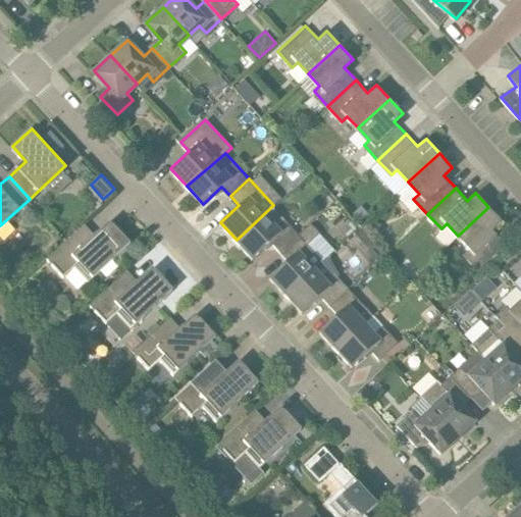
[(279,250),(299,233),(273,205),(237,240),(253,258),(271,241),(279,250)]
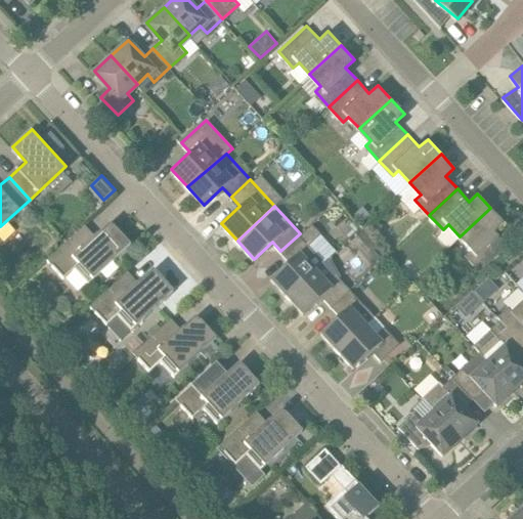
[(480,269),(508,244),(494,230),(504,222),(490,208),(460,236),(471,249),(465,254),(480,269)]
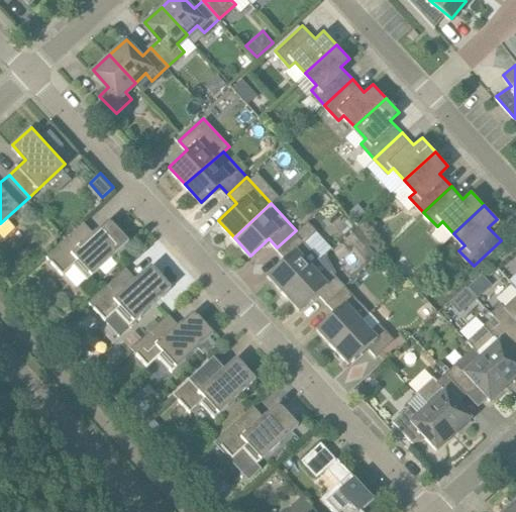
[(374,235),(382,228),(373,218),(365,225),(374,235)]
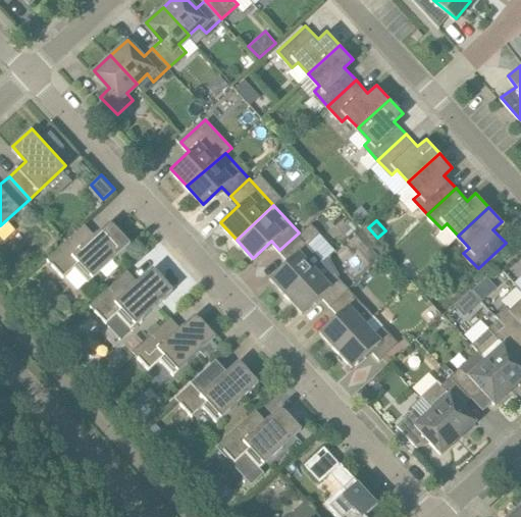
[(287,294),(323,259),(308,242),(320,230),(311,221),(299,233),(279,250),(289,259),(270,276),(287,294)]
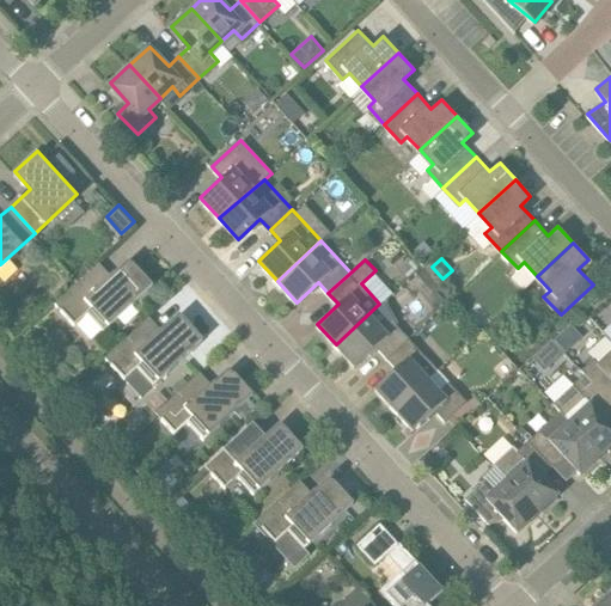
[(111,273),(99,261),(55,301),(75,322),(87,311),(104,329),(153,283),(133,262),(118,275),(114,270),(111,273)]
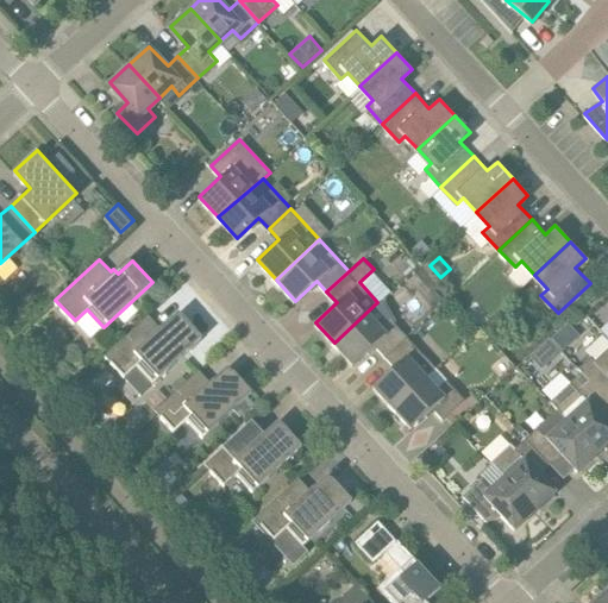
[(362,283),(381,300),(393,286),(374,269),(362,283)]
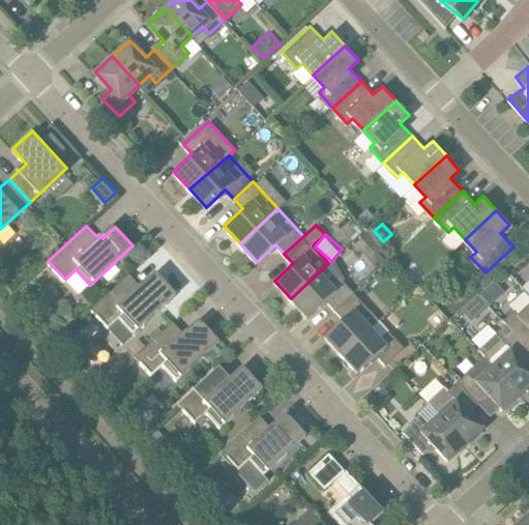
[(334,309),(354,291),(346,283),(332,260),(328,263),(291,298),(306,317),(326,299),(334,309)]
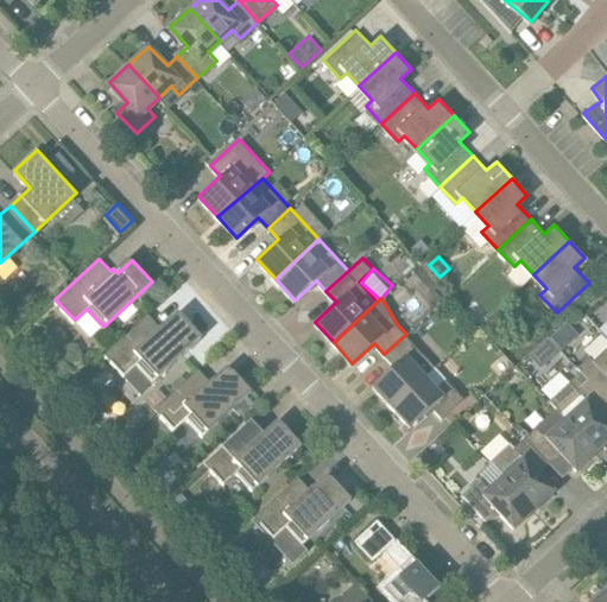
[(160,325),(149,312),(105,353),(125,374),(137,362),(153,380),(202,335),(182,314),(168,328),(163,323),(160,325)]
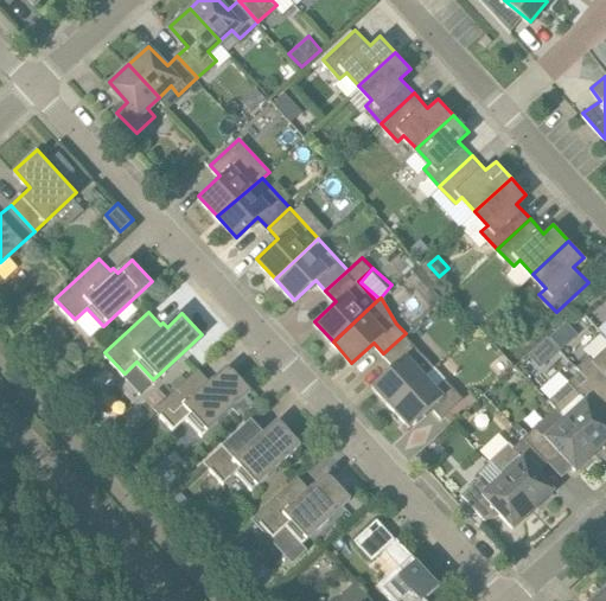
[(390,404),(425,373),(434,364),(406,333),(383,353),(394,364),(372,384),(390,404)]
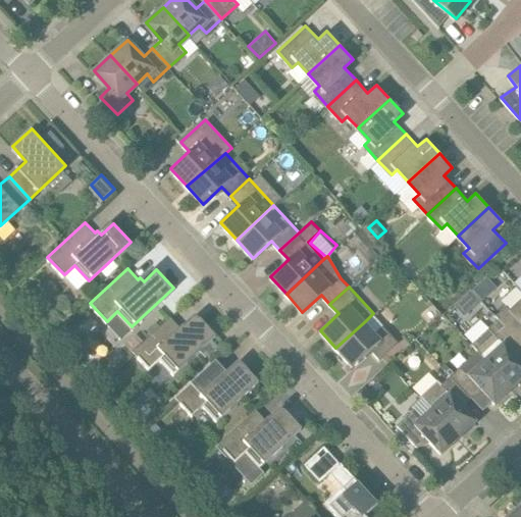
[(520,297),(499,317),(520,341),(520,297)]
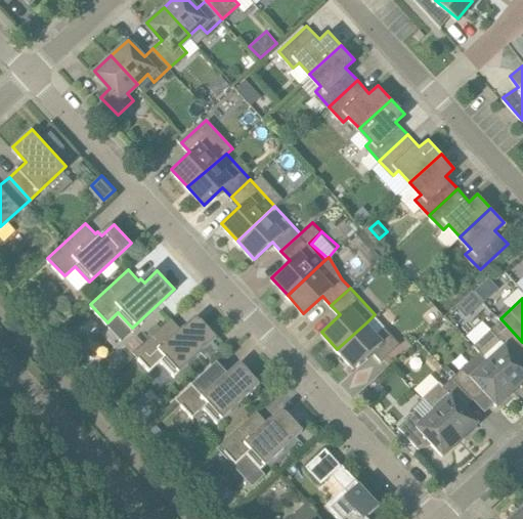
[(181,327),(171,316),(134,351),(150,370),(161,359),(175,375),(217,336),(200,317),(187,329),(183,325),(181,327)]
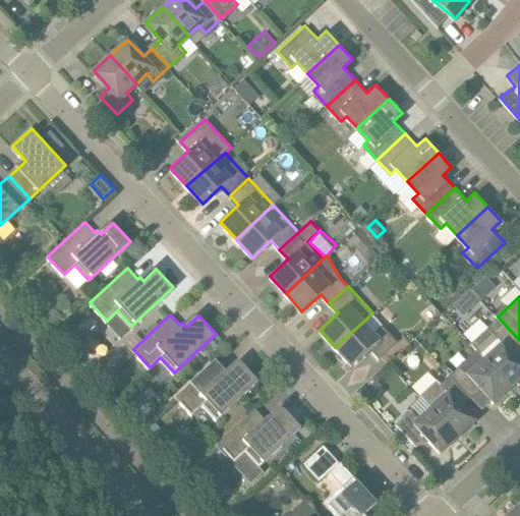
[(519,340),(498,317),(471,342),(476,348),(512,386),(519,378),(519,359),(512,351),(519,343),(519,340)]
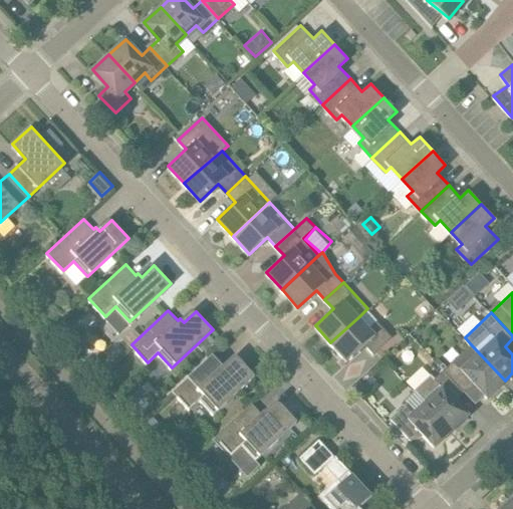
[(368,326),(359,316),(330,342),(346,359),(365,343),(373,352),(393,335),(377,318),(368,326)]
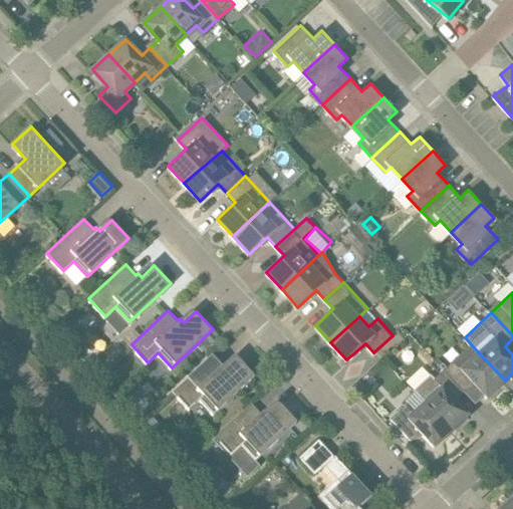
[(505,380),(470,343),(444,367),(461,387),(464,390),(462,387),(471,377),(487,397),(505,380)]
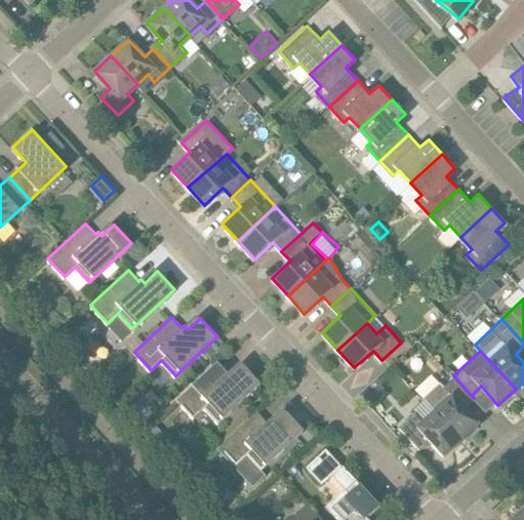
[(225,374),(214,364),(176,399),(194,416),(204,406),(218,422),(260,383),(243,365),(231,376),(227,372),(225,374)]
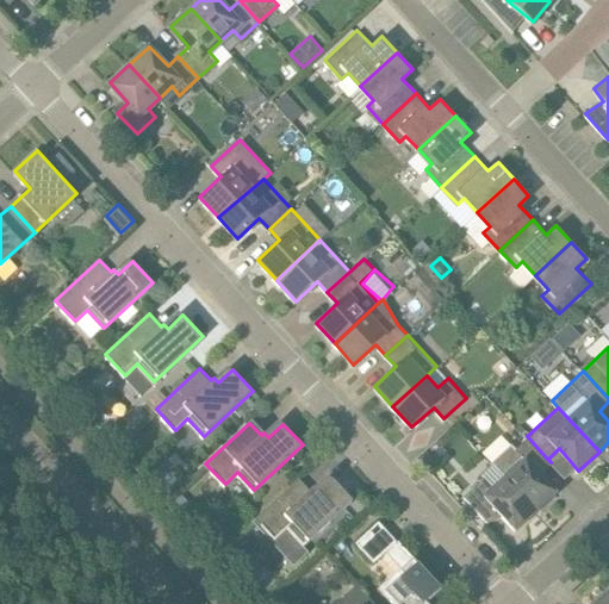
[(547,459),(527,436),(516,447),(511,442),(492,461),(505,475),(536,510),(557,491),(536,468),(547,459)]
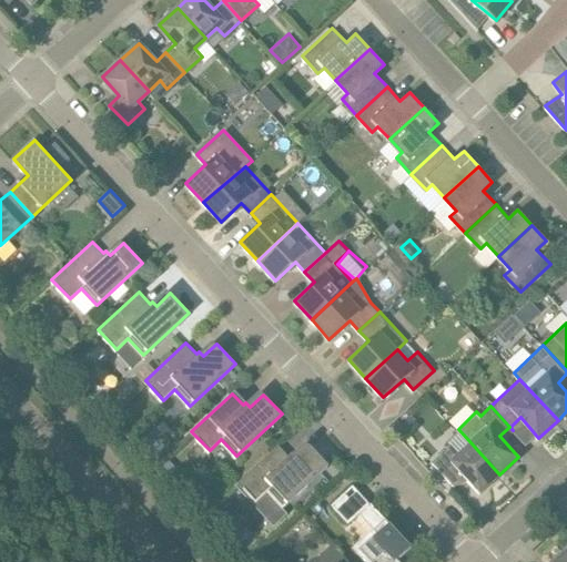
[(499,474),(471,442),(458,452),(451,443),(432,460),(451,481),(462,471),(479,491),(499,474)]
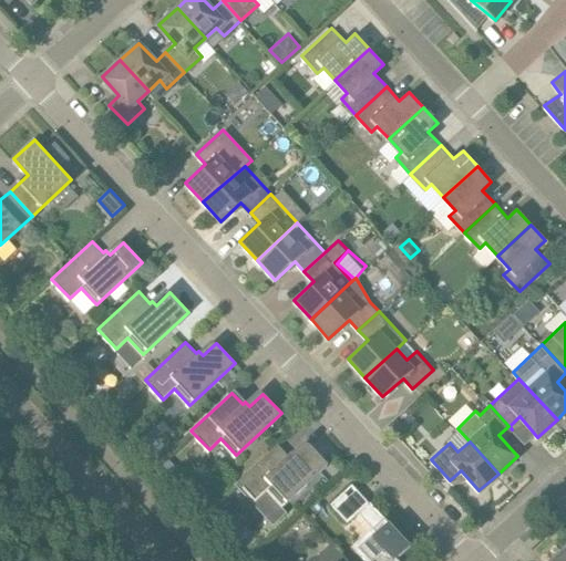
[(289,454),(278,443),(237,480),(256,499),(267,489),(283,506),(328,464),(309,444),(296,456),(291,452),(289,454)]
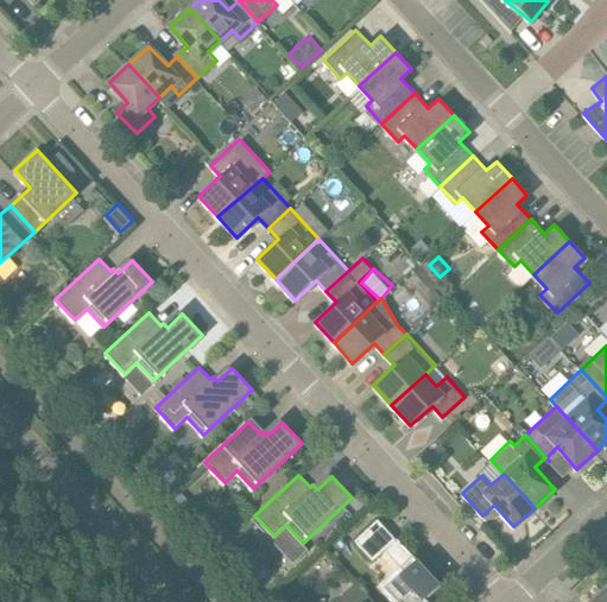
[(441,585),(378,518),(354,539),(373,559),(386,546),(402,564),(399,568),(403,571),(387,584),(397,594),(392,599),(396,601),(427,601),(425,600),(441,585)]
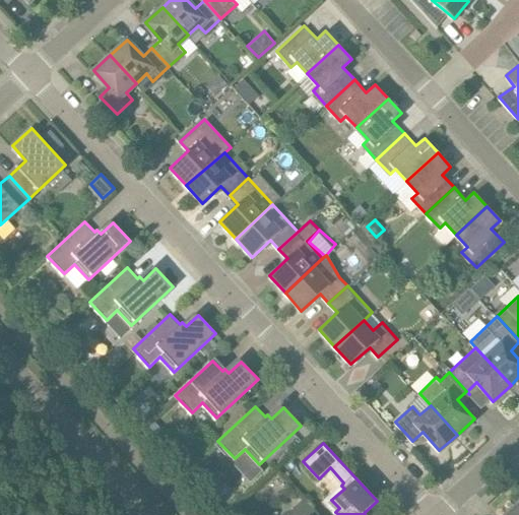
[(321,514),(305,496),(283,514),(321,514)]
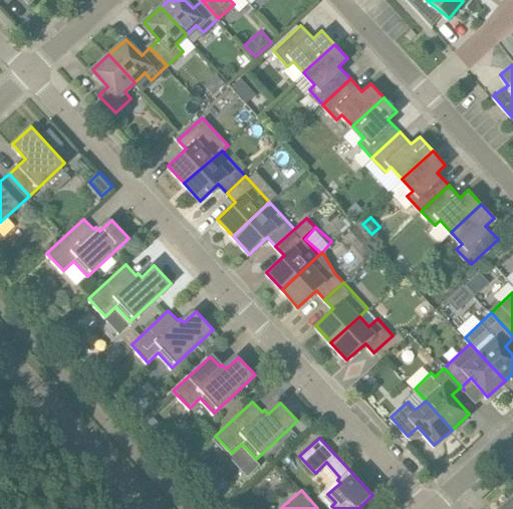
[(512,498),(501,508),(512,508),(512,498)]
